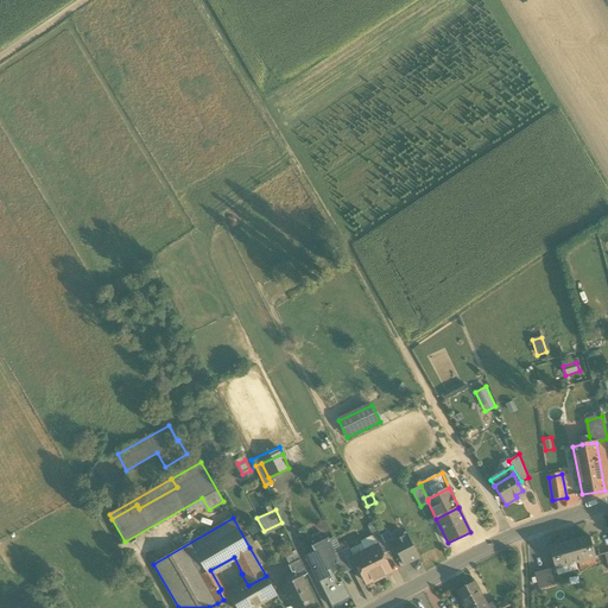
[(372,536),(379,532),(375,524),(368,527),(372,536)]
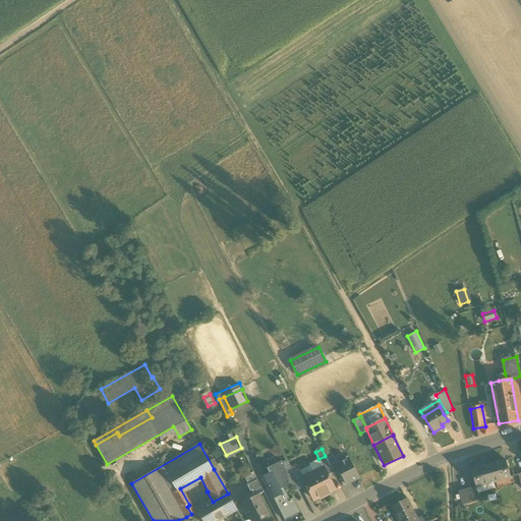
[(324,467),(328,475),(333,472),(330,465),(327,459),(325,456),(319,459),(323,467),(324,467)]
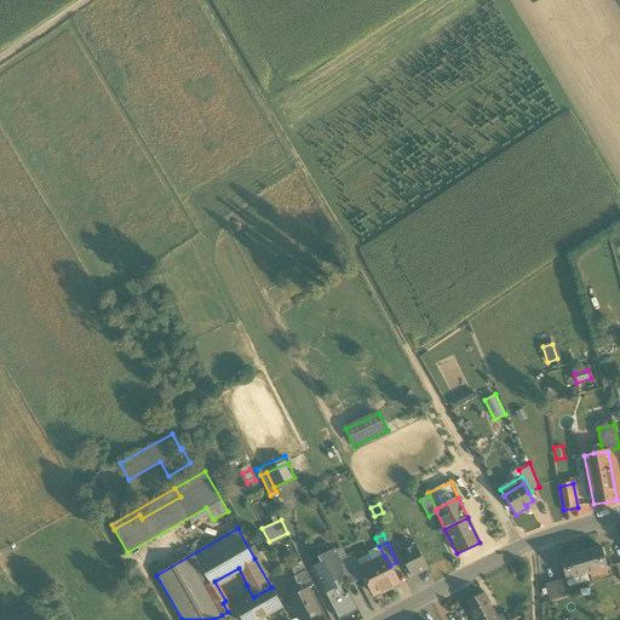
[(396,543),(389,546),(392,554),(399,550),(399,551),(401,550),(396,543)]
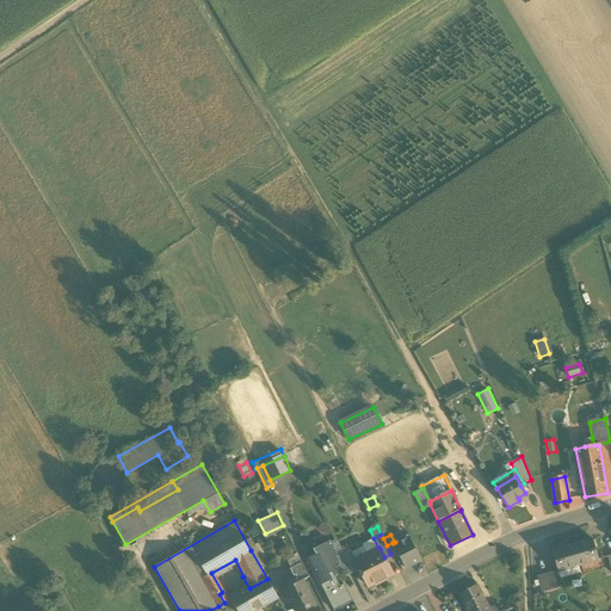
[(399,555),(406,568),(421,561),(409,537),(394,545),(399,555)]
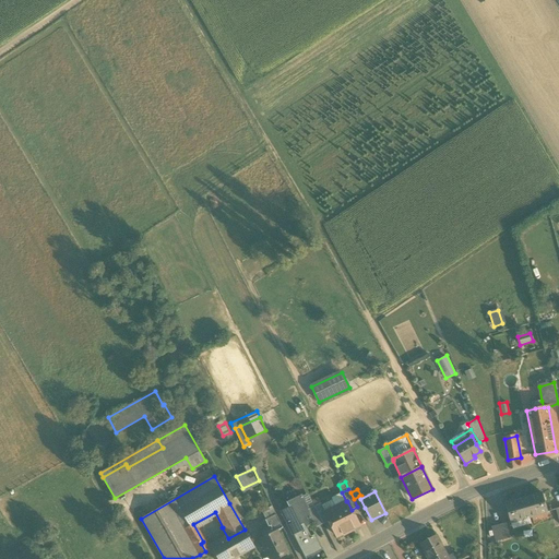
[(332,498),(333,500),(336,507),(346,501),(342,492),(332,498)]
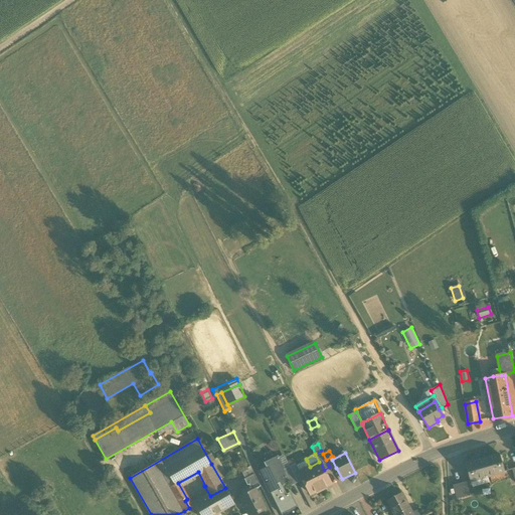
[(222,482),(224,486),(235,480),(220,455),(210,461),(222,482)]
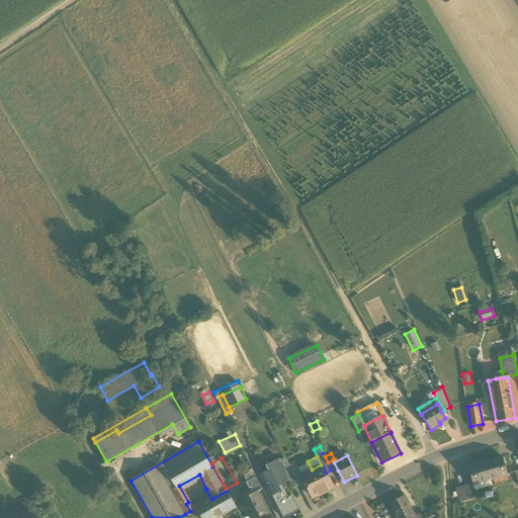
[(285,472),(291,469),(285,457),(279,460),(285,472)]
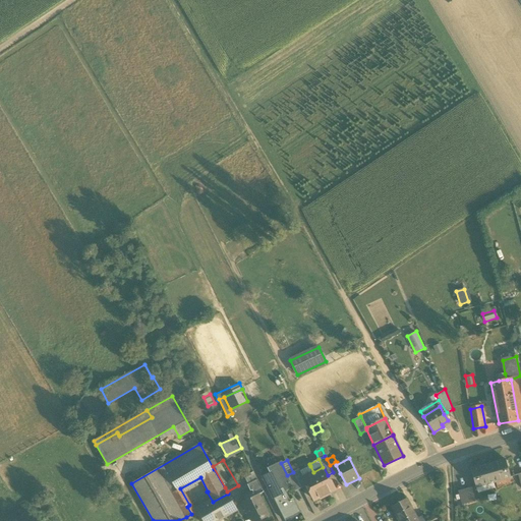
[(506,460),(488,465),(493,481),(511,476),(506,460)]
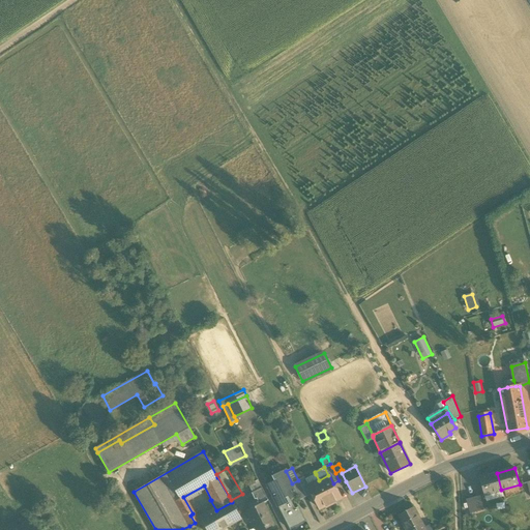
[(339,480),(341,484),(346,481),(342,473),(341,471),(341,470),(335,473),(339,480)]
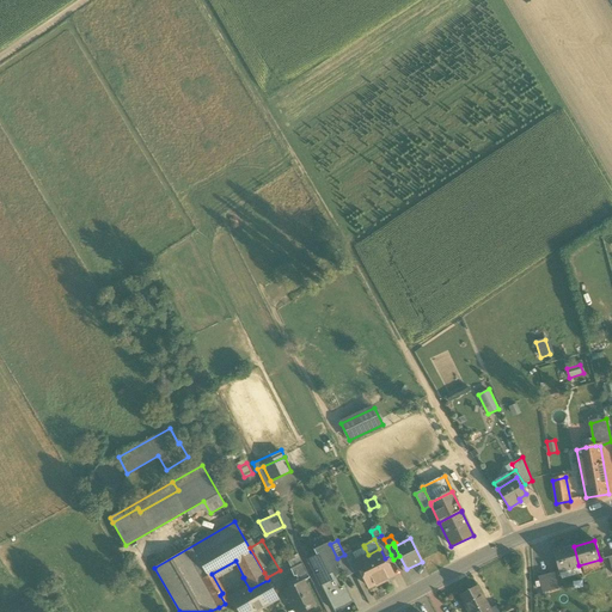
[(308,560),(320,585),(331,580),(329,574),(332,573),(334,576),(343,571),(337,558),(330,544),(329,544),(316,551),(318,556),(308,560)]
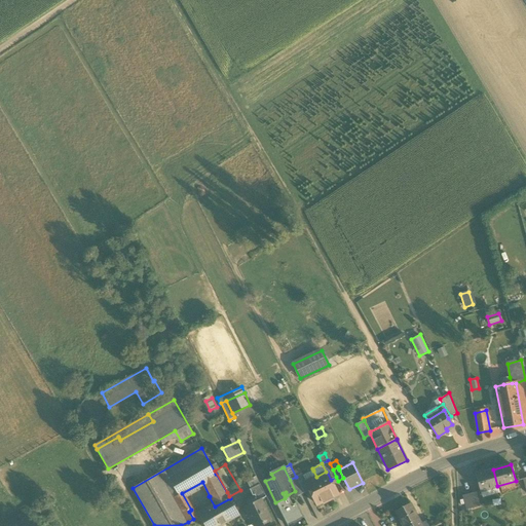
[(481,491),(497,486),(493,470),(477,475),(481,491)]
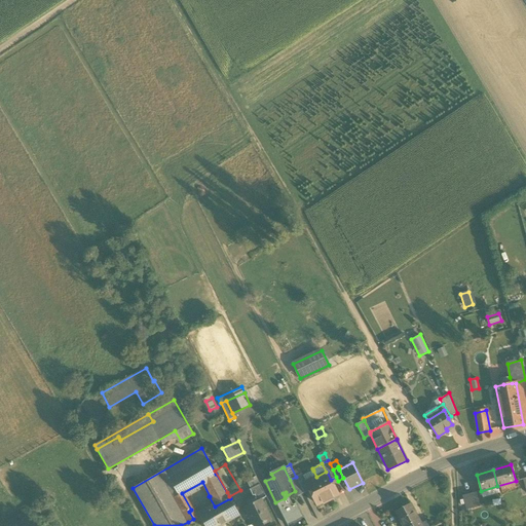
[(313,471),(303,476),(306,482),(316,477),(313,471)]
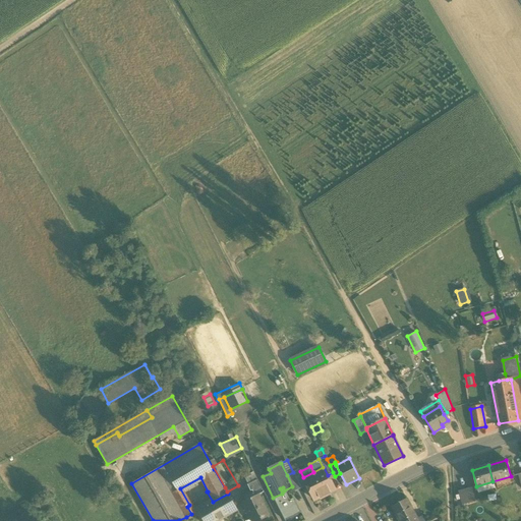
[(323,467),(313,472),(325,497),(330,494),(331,493),(335,490),(328,475),(324,467),(323,467)]
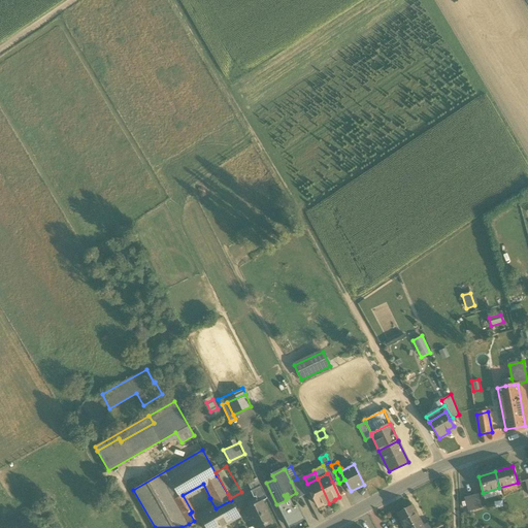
[(244,482),(250,492),(261,486),(256,475),(244,482)]
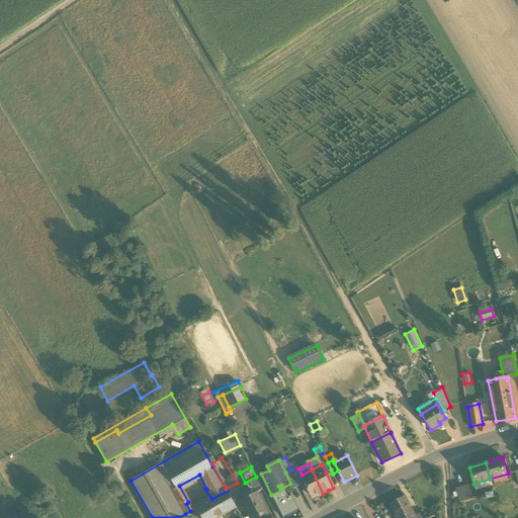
[(291,469),(299,486),(305,483),(300,475),(301,475),(298,468),(297,466),(296,466),(291,469)]
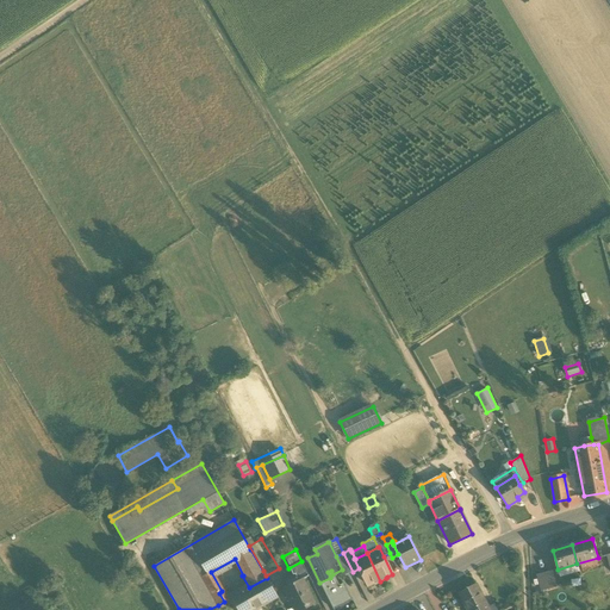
[(344,576),(353,572),(343,553),(336,556),(342,570),(344,576)]
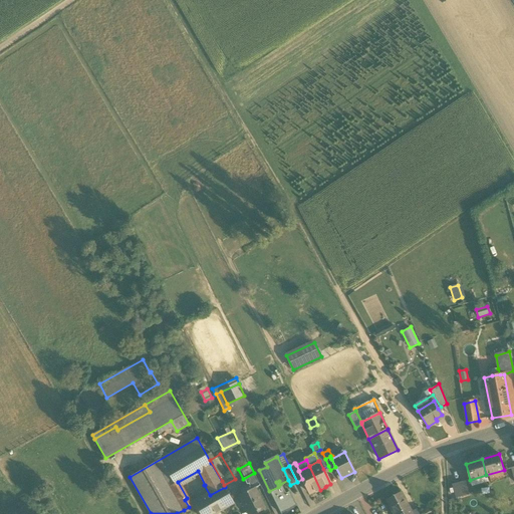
[(316,492),(320,490),(309,466),(299,471),(298,471),(302,479),(310,494),(314,491),(316,492)]
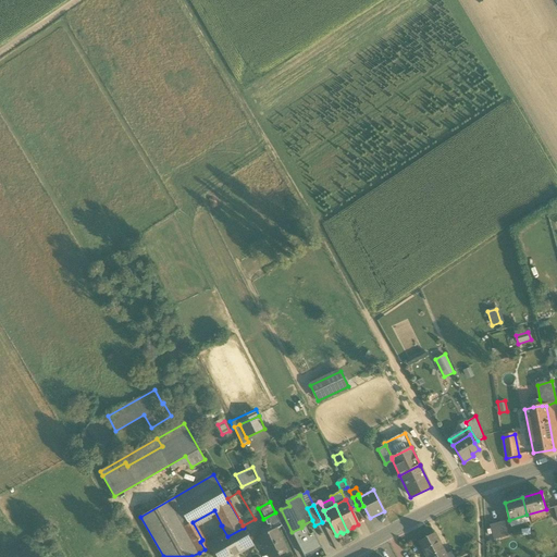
[(269,524),(272,531),(275,530),(282,527),(275,512),(263,519),(267,525),(269,524)]
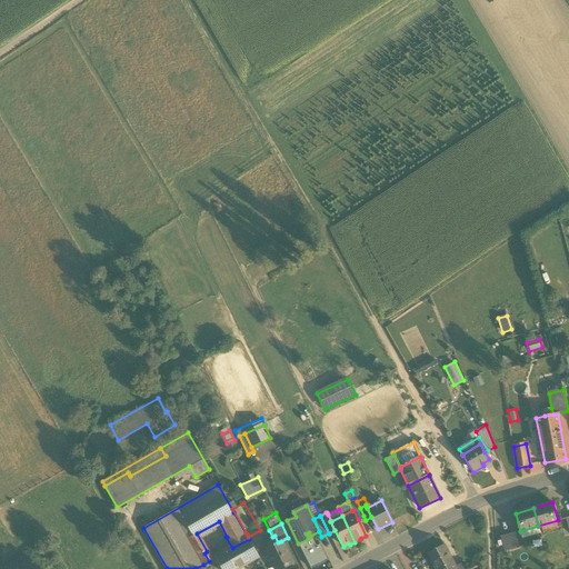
[(540,535),(538,526),(520,531),(522,539),(540,535)]
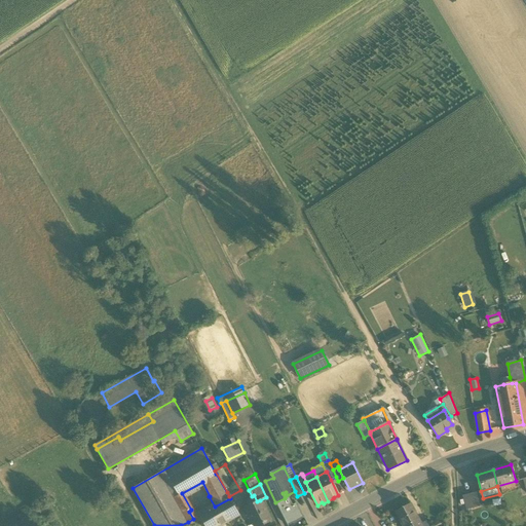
[(292,505),(287,495),(286,492),(283,493),(285,498),(275,502),(288,525),(304,518),(297,502),(292,505)]
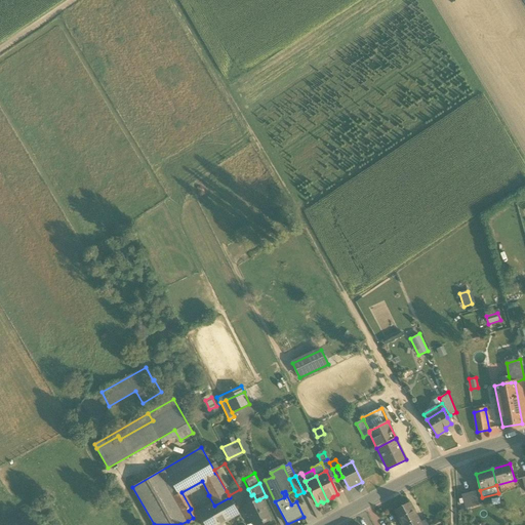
[(463,494),(467,508),(480,505),(476,491),(463,494)]
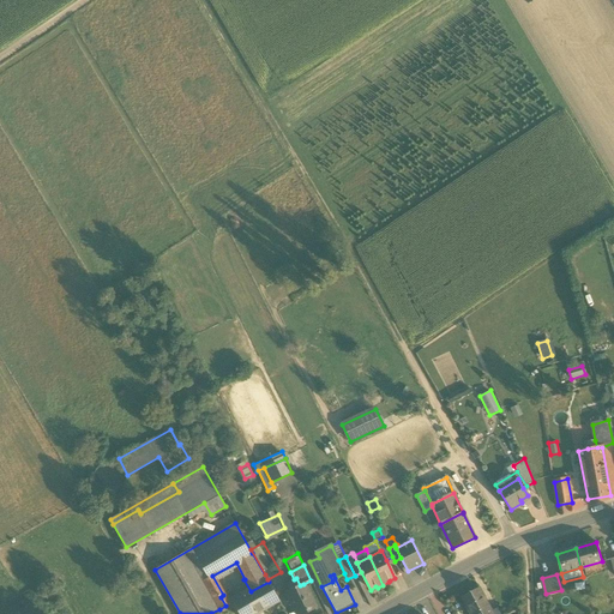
[(233,602),(240,613),(256,613),(280,601),(269,582),(251,591),(233,602)]
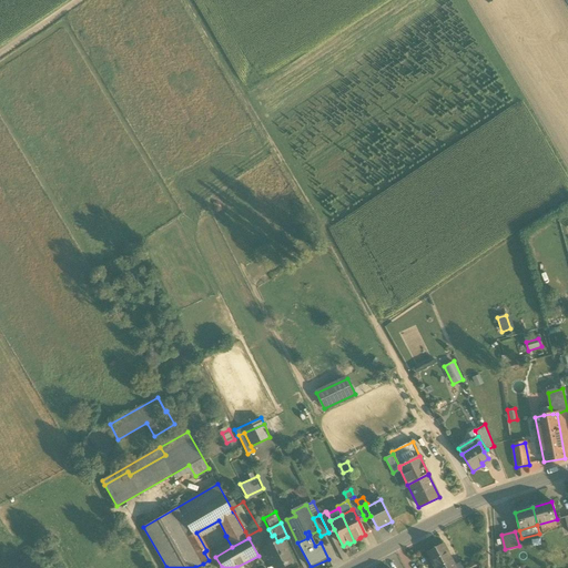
[(264,548),(273,567),(284,567),(293,564),(281,540),(277,541),(264,548)]
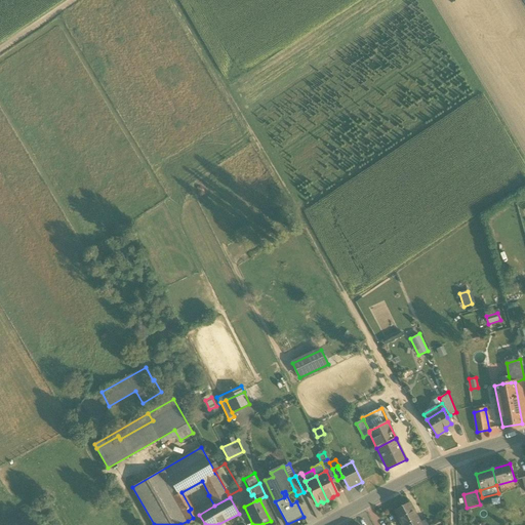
[(402,524),(420,524),(409,502),(395,511),(402,524)]
